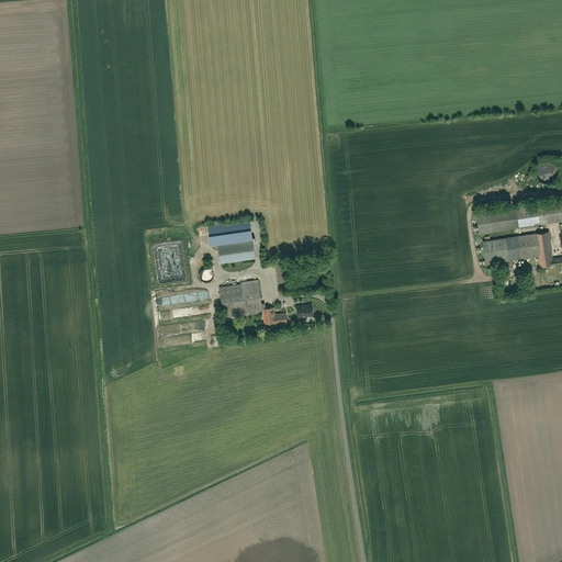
[(537,180),(540,183),(546,184),(552,183),(557,179),(558,173),(557,167),(552,164),(547,161),(540,164),(536,167),(535,173),(537,180)]
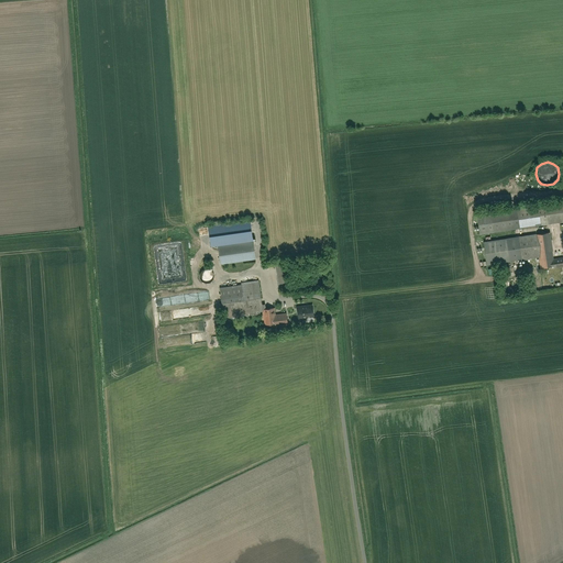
[(476,214),(479,234),(562,222),(562,209),(562,202),(476,214)]
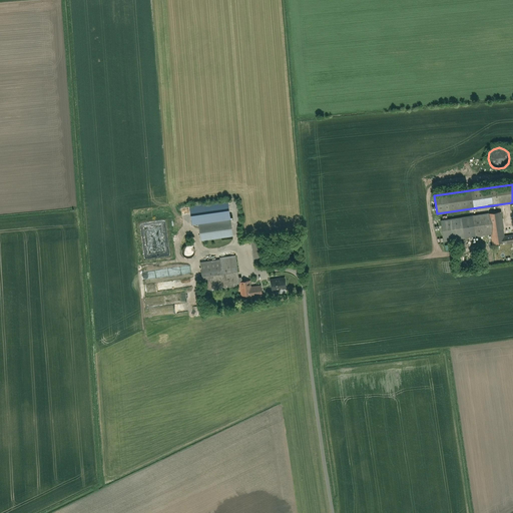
[(512,233),(504,235),(501,212),(441,219),(443,241),(489,235),(490,244),(496,243),(497,245),(512,243),(512,233)]
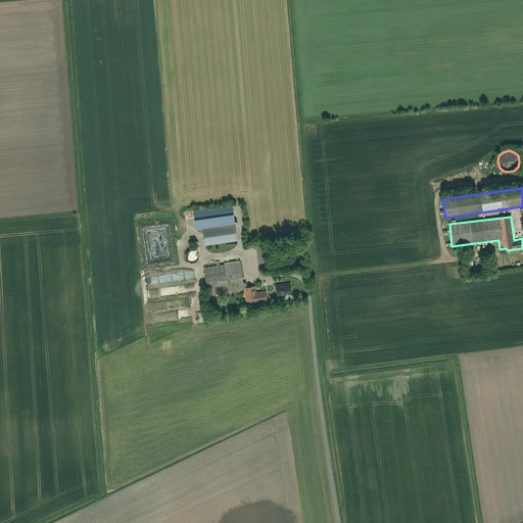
[(201,228),(203,244),(237,241),(235,224),(201,228)]
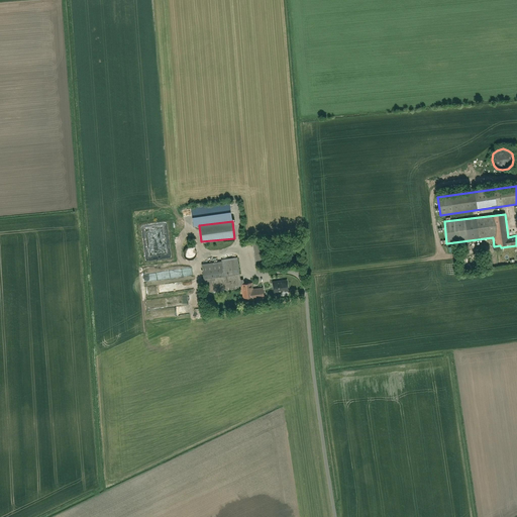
[(182,253),(184,257),(187,260),(191,260),(194,257),(195,255),(195,251),(193,248),(190,246),(186,247),(184,249),(182,253)]
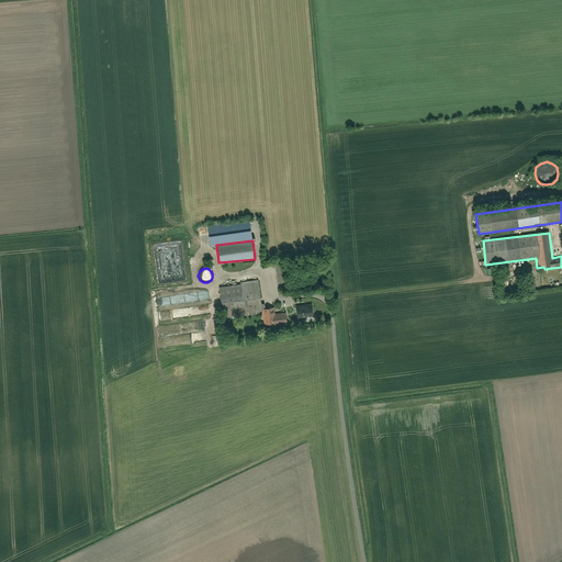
[(218,285),(223,318),(261,313),(257,280),(218,285)]
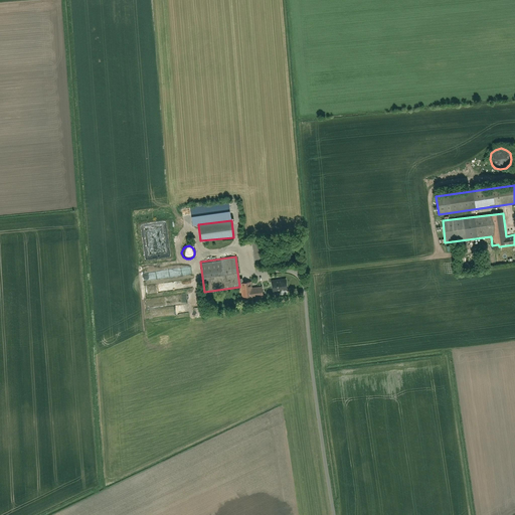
[(271,282),(272,292),(287,291),(286,280),(271,282)]
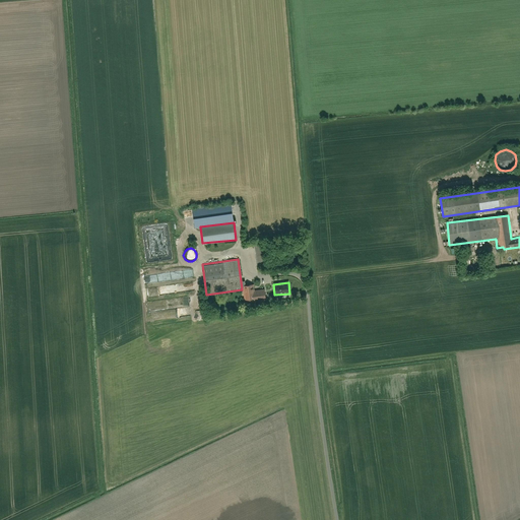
[(244,301),(252,300),(253,302),(265,301),(264,289),(253,289),(253,285),(243,286),(244,301)]
